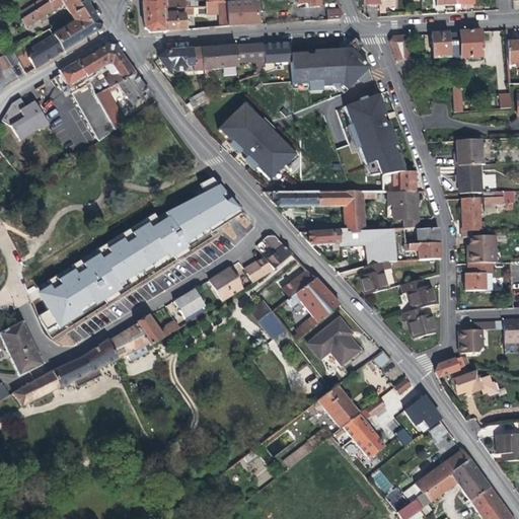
[(39,0),(15,14),(18,21),(21,19),(25,25),(38,18),(39,19),(48,15),(47,13),(62,4),(75,24),(55,35),(64,52),(84,40),(98,30),(99,23),(84,0),(39,0)]
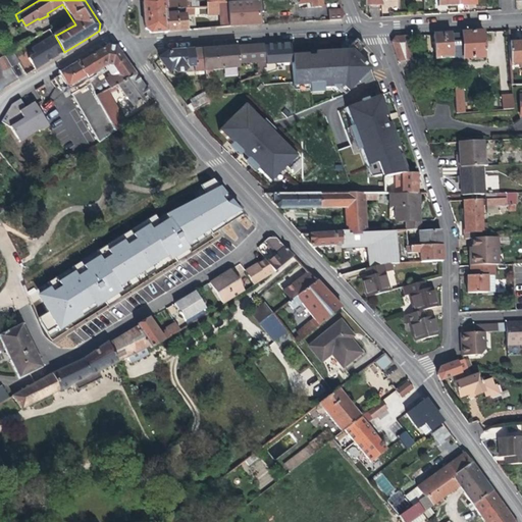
[(152,33),(169,32),(167,10),(196,8),(199,8),(198,0),(187,0),(167,1),(166,0),(144,0),(144,1),(146,28),(152,33)]
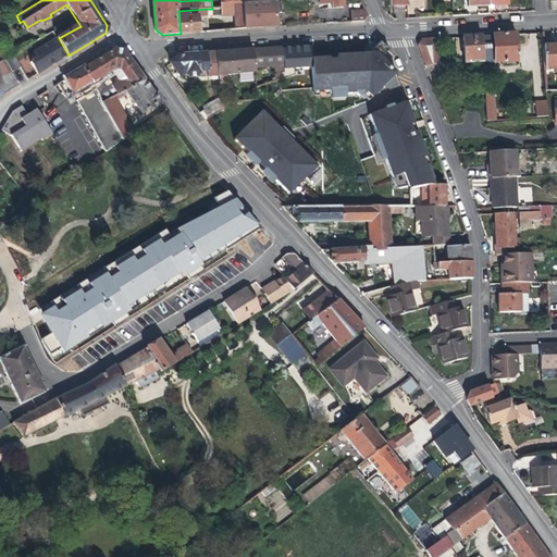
[(276,1),(244,3),(245,20),(245,28),(269,27),(277,27),(276,1)]
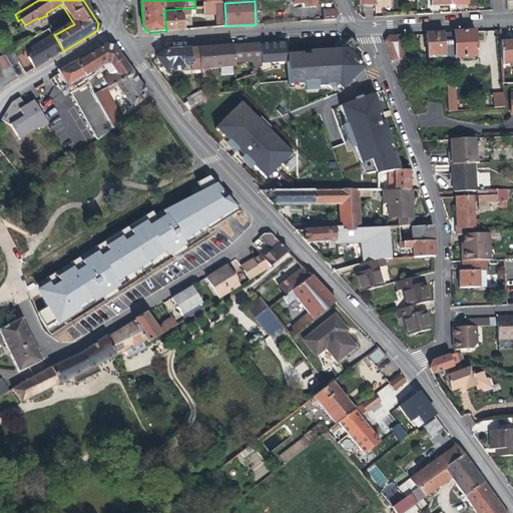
[(215,16),(214,3),(203,3),(204,16),(215,16)]
